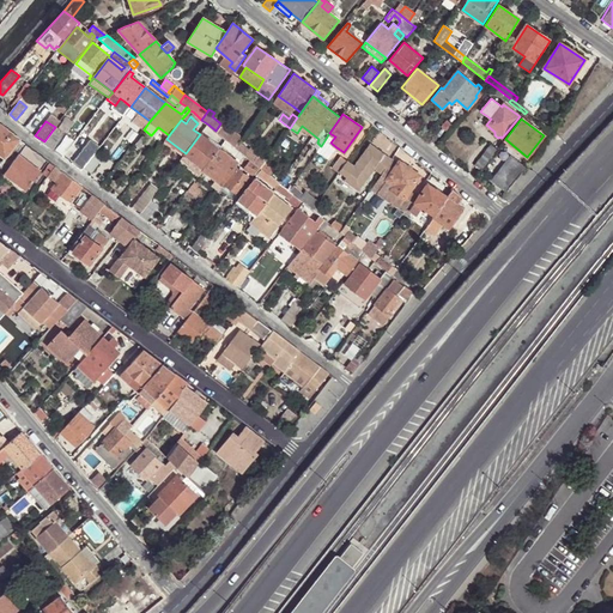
[(220,123),(216,131),(222,135),(226,139),(236,146),(238,143),(242,138),(222,122),(220,123)]
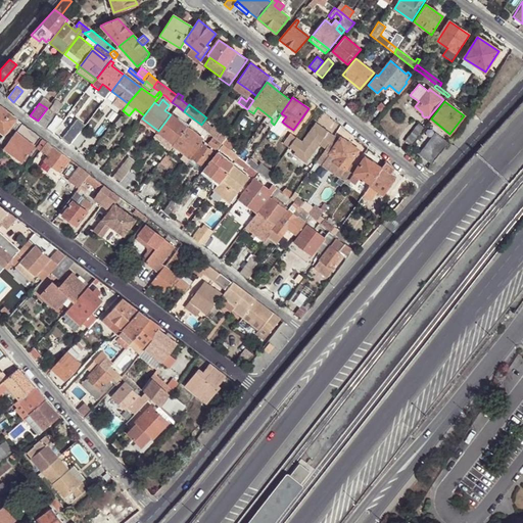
[(21,123),(0,105),(0,132),(3,135),(0,139),(0,141),(4,145),(21,123)]
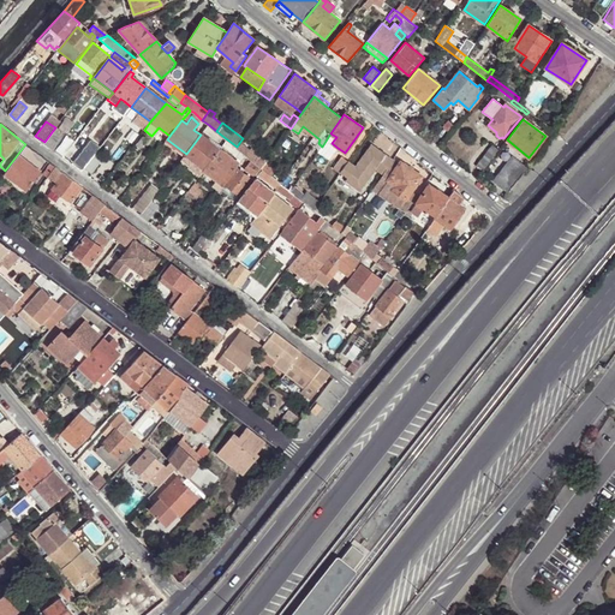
[(216,131),(209,125),(207,127),(220,139),(222,136),(216,131)]
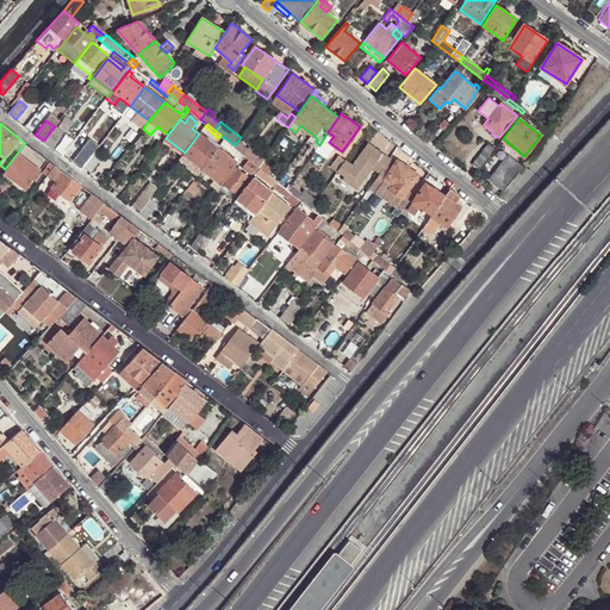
[(551,131),(542,124),(539,129),(548,136),(552,131),(551,131)]
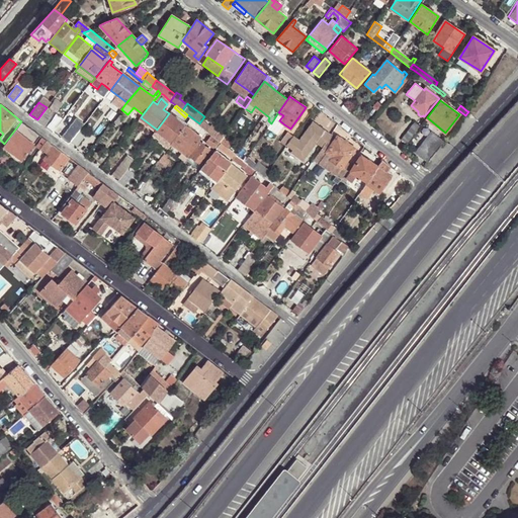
[(54,113),(47,107),(37,119),(45,125),(54,113)]
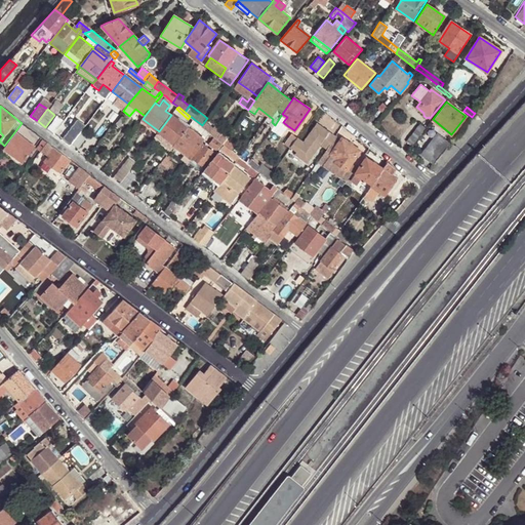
[(176,109),(171,115),(188,127),(191,124),(192,122),(188,119),(176,109)]
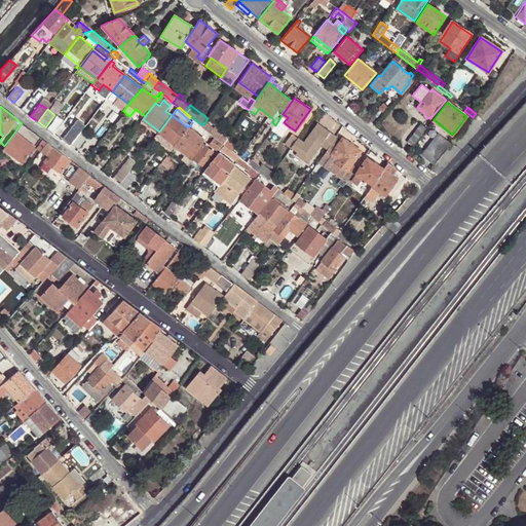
[(275,125),(273,127),(283,134),(289,126),(284,122),(288,117),(283,114),(275,125)]
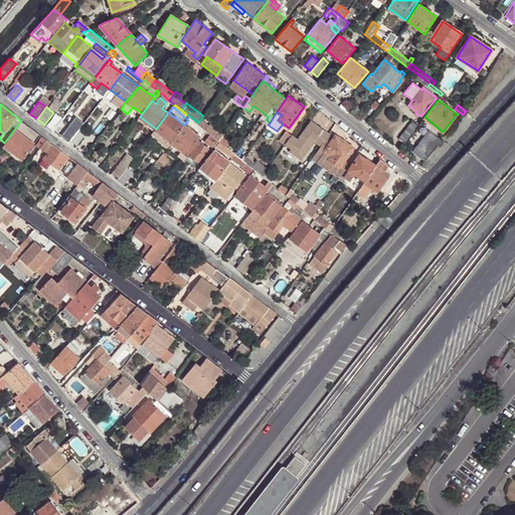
[(46,127),(52,131),(63,117),(57,113),(46,127)]
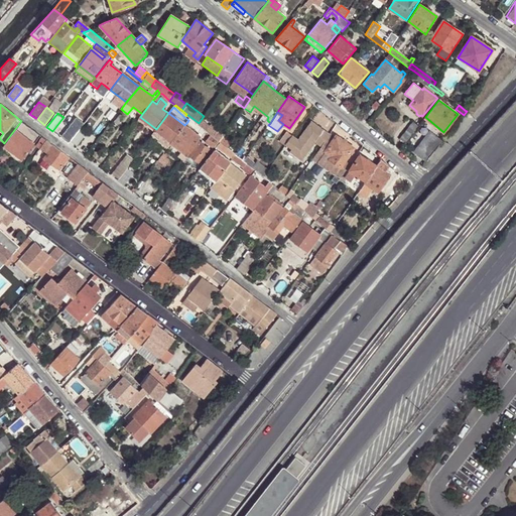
[(184,125),(168,113),(156,129),(151,135),(157,139),(156,140),(166,148),(170,143),(184,125)]
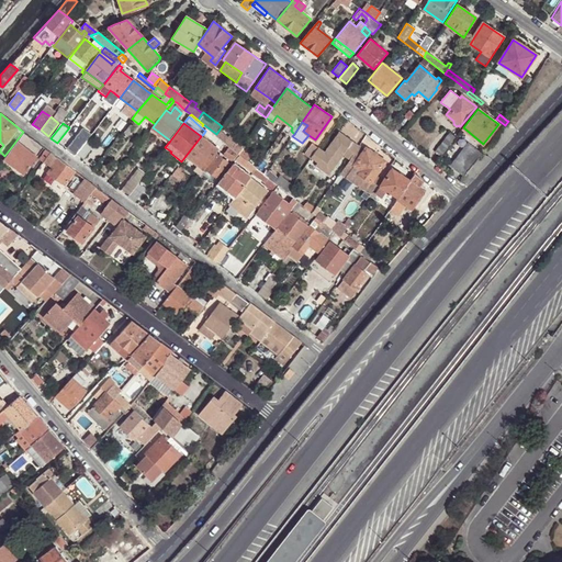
[(216,134),(208,127),(205,131),(204,133),(221,146),(224,142),(216,134)]
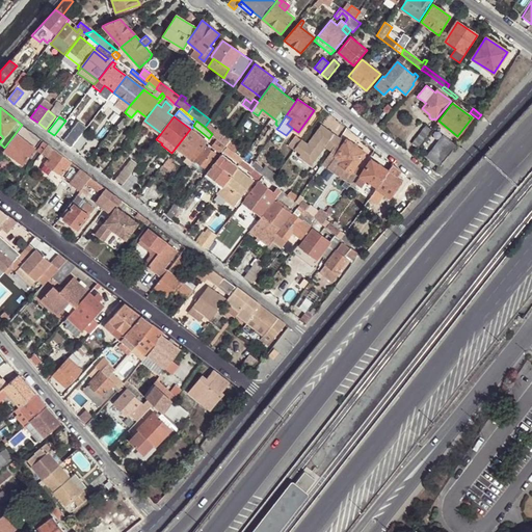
[(207,124),(205,127),(212,134),(219,139),(227,145),(228,145),(230,141),(231,140),(216,129),(215,130),(208,125),(207,124)]
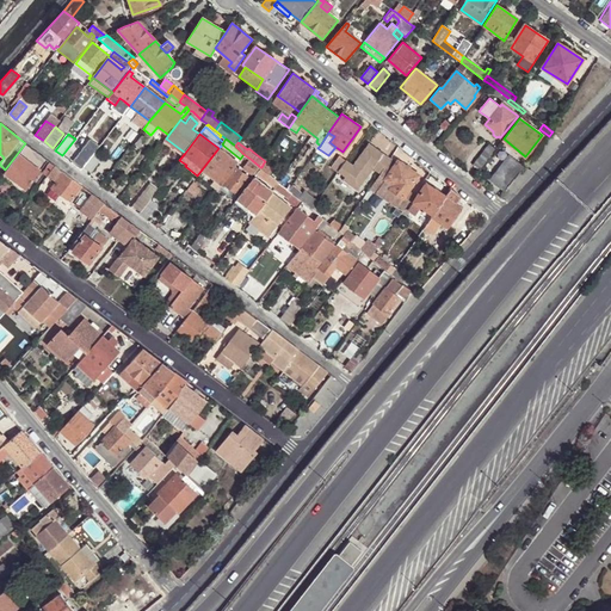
[(25,143),(5,170),(4,172),(28,189),(48,160),(25,143)]
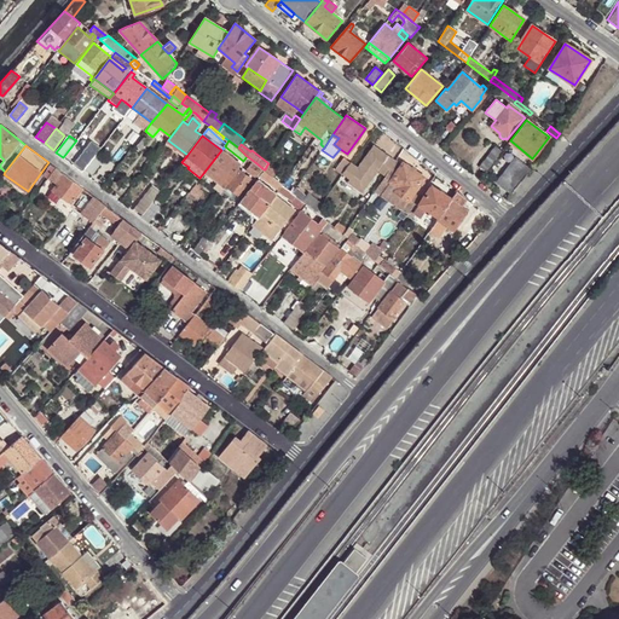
[(350,162),(342,173),(350,179),(347,181),(362,194),(377,171),(385,175),(395,161),(374,145),(358,167),(350,162)]
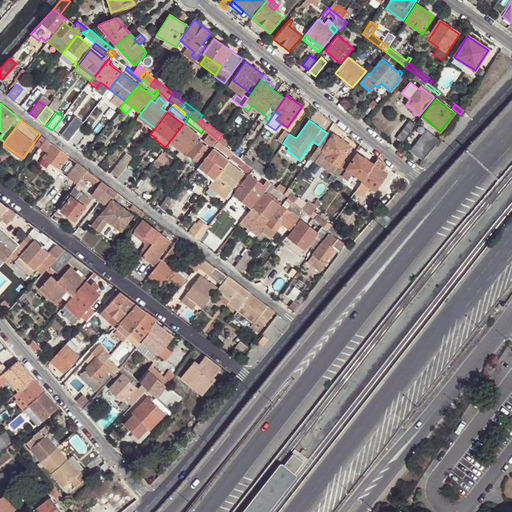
[(198,136),(183,124),(169,142),(182,150),(178,155),(182,158),(186,154),(185,153),(198,136)]
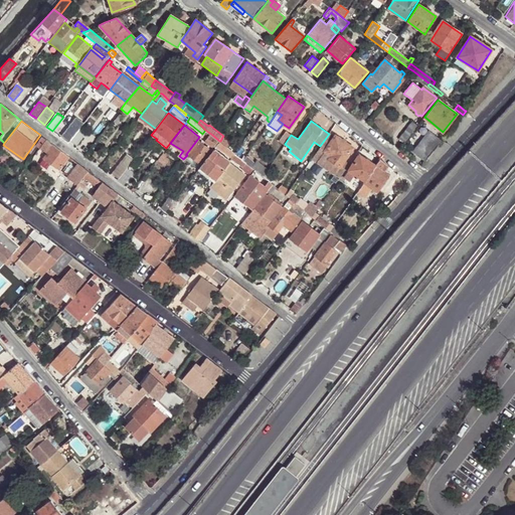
[(70,141),(78,131),(72,126),(64,137),(70,141)]
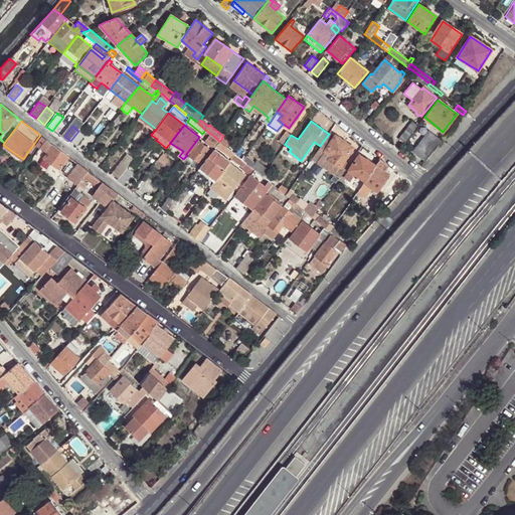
[(404,143),(413,131),(408,126),(398,139),(404,143)]
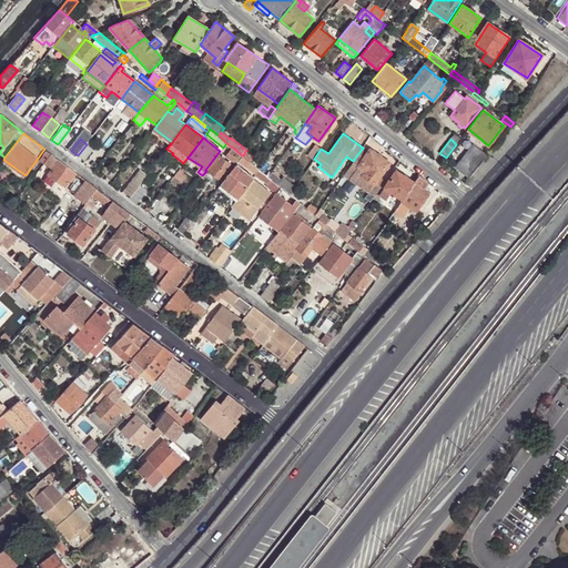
[(93,149),(87,144),(78,155),(84,161),(93,149)]
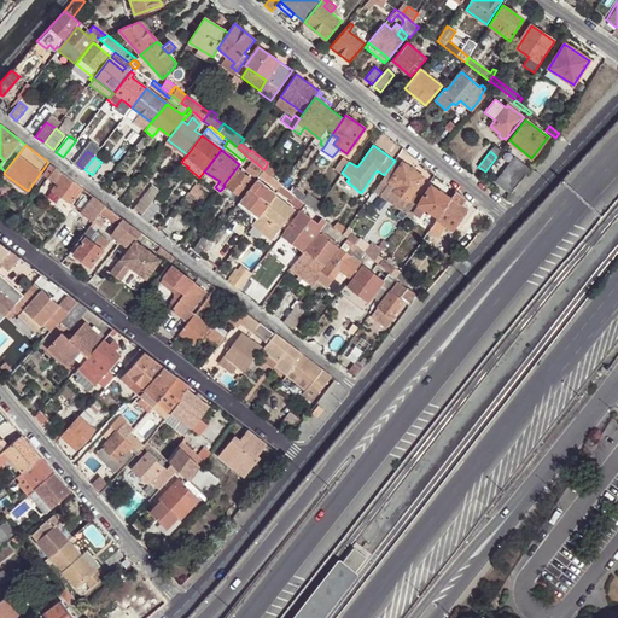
[(340,173),(349,161),(344,157),(336,169),(340,173)]
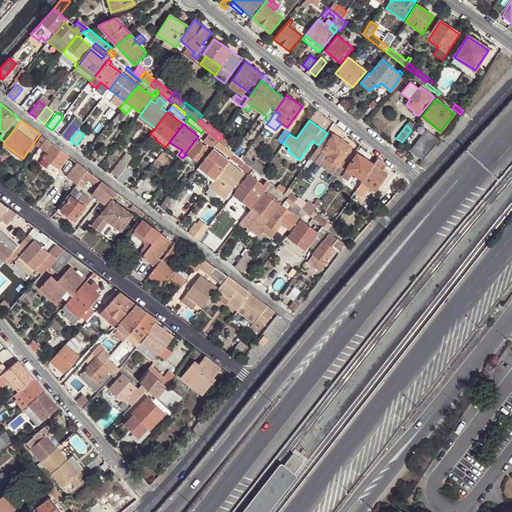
[(411,150),(423,160),(440,139),(427,130),(411,150)]
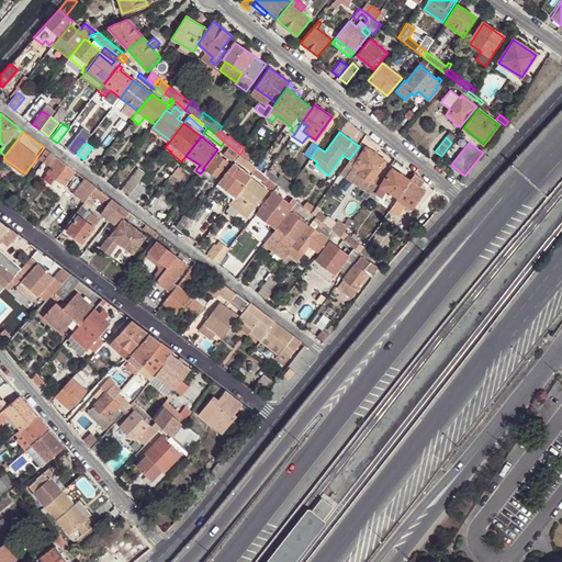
[(366,147),(366,148),(360,144),(359,146),(349,159),(339,173),(346,177),(355,164),(362,169),(359,173),(371,182),(374,176),(385,160),(366,147)]
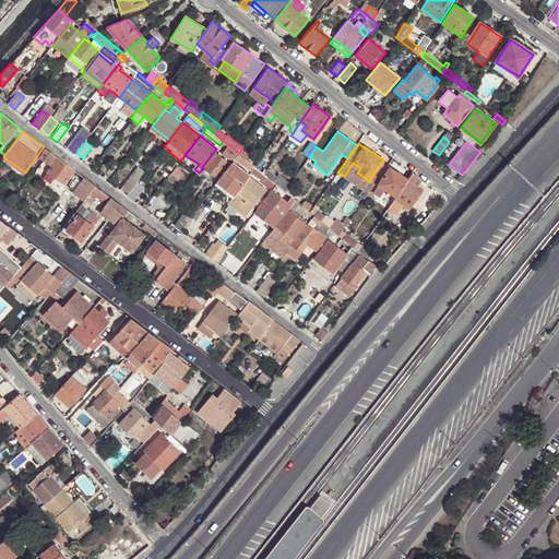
[(238,153),(230,146),(225,153),(233,159),(238,153)]
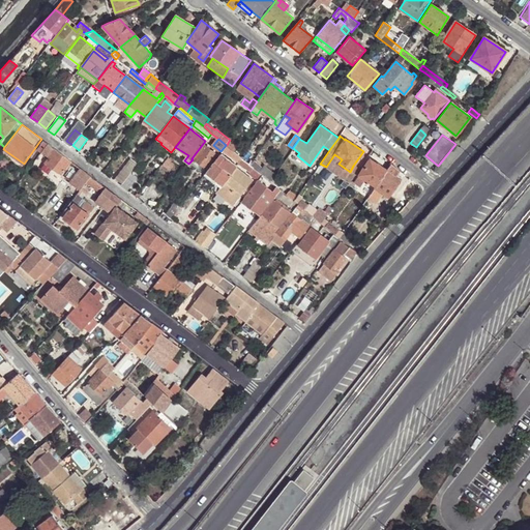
[(238,148),(234,152),(242,158),(248,163),(260,148),(257,145),(256,145),(249,140),(242,148),(239,146),(238,148)]
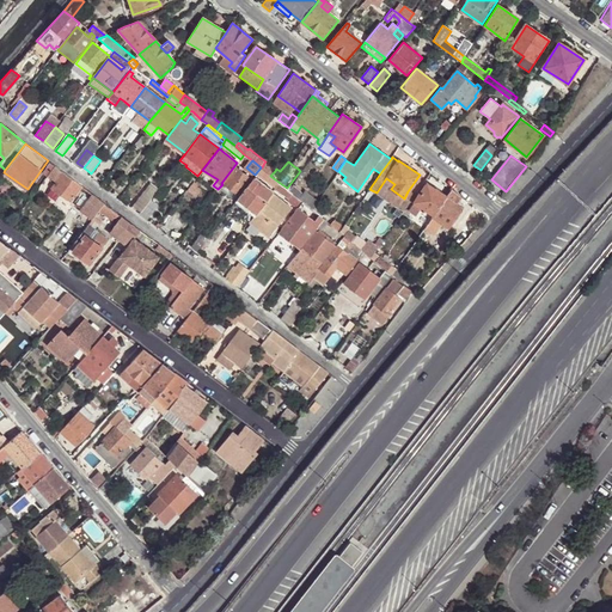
[(43,173),(48,176),(55,165),(51,163),(43,173)]
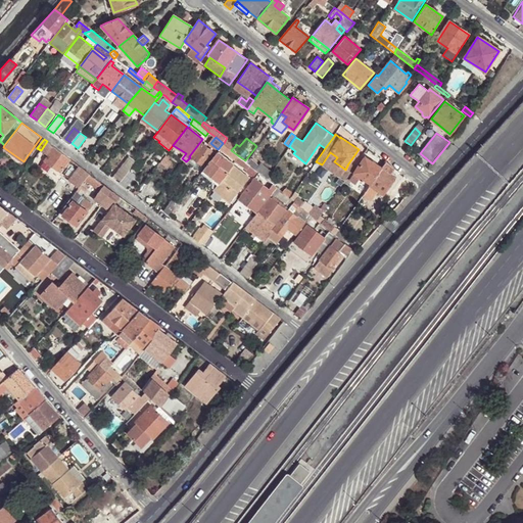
[(226,139),(224,143),(225,144),(231,150),(235,146),(226,139)]
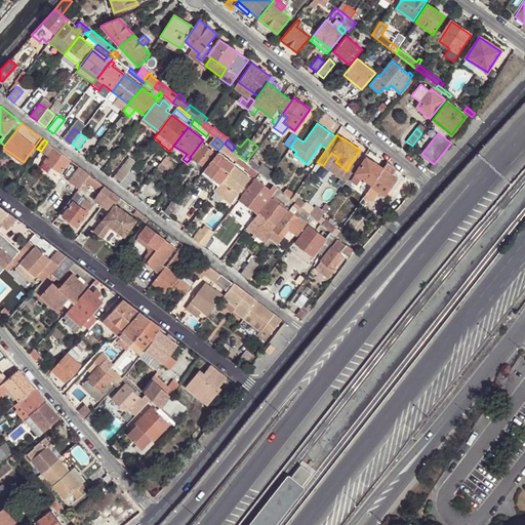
[(47,142),(41,151),(47,157),(40,167),(47,172),(51,167),(59,173),(70,159),(47,142)]
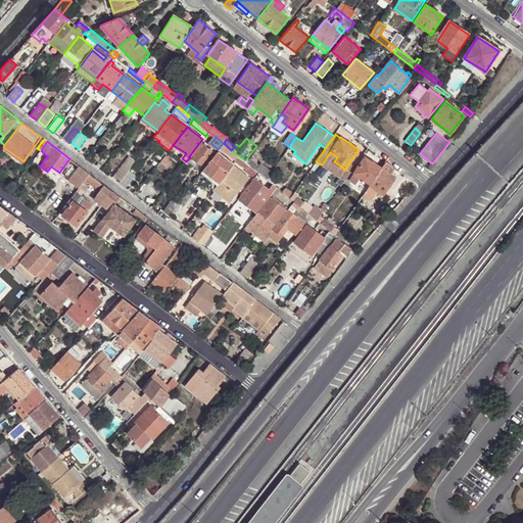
[(202,142),(186,162),(189,164),(191,162),(200,170),(215,151),(202,142)]
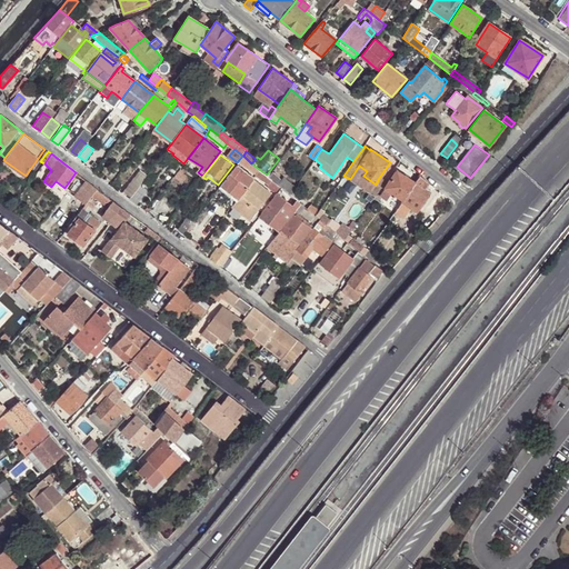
[(251,163),(245,157),(240,161),(257,175),(257,173),(260,170),(251,163)]
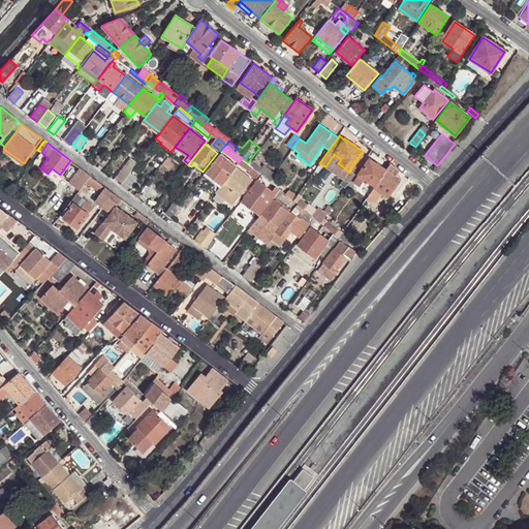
[(236,166),(220,154),(206,173),(221,185),(236,166)]
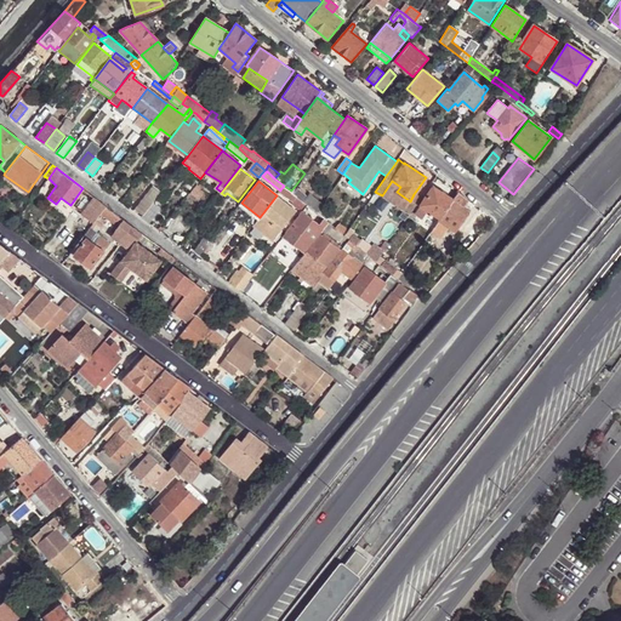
[(392,181),(382,195),(409,215),(420,198),(414,194),(410,201),(397,192),(400,187),(392,181)]
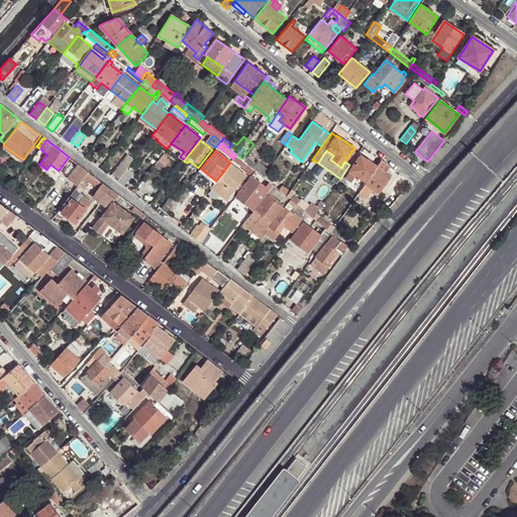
[(104,153),(96,164),(101,168),(109,158),(104,153)]
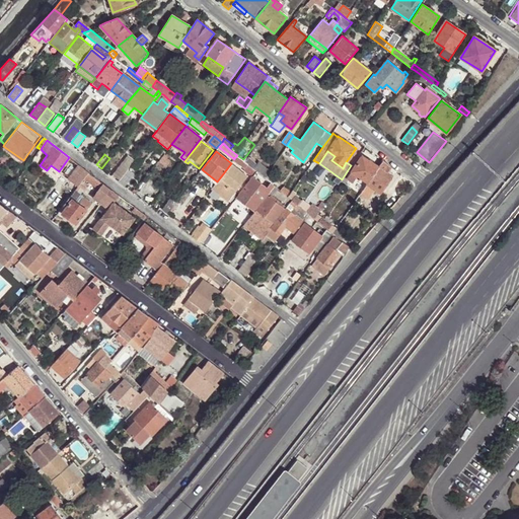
[(120,178),(134,160),(127,155),(113,173),(120,178)]
